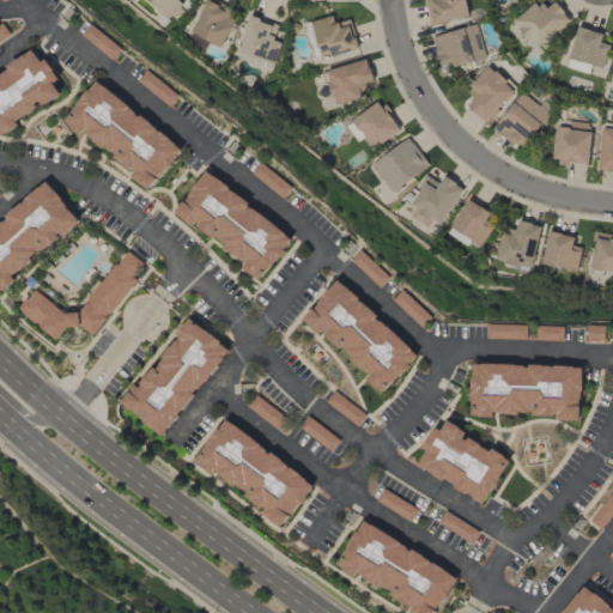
[(181,0),(146,0),(167,20),(184,4),(181,0)]
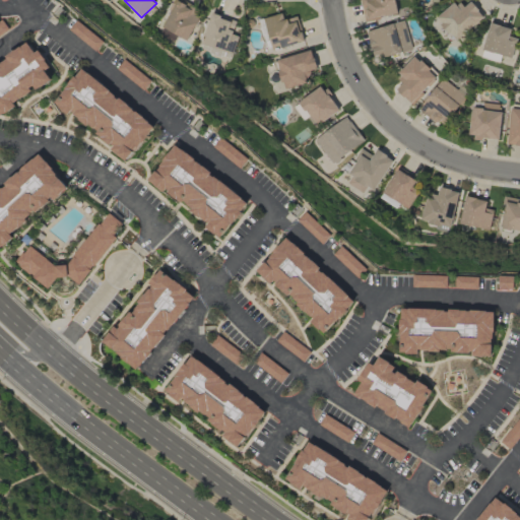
[(201,8),(180,0),(174,0),(163,29),(189,40),(201,8)]
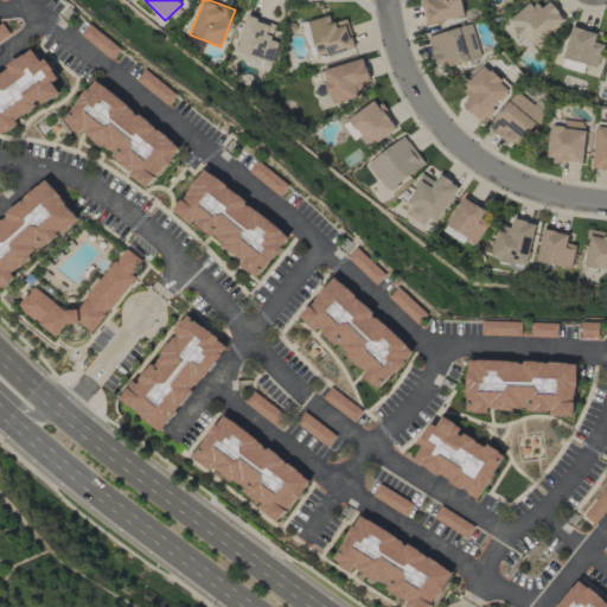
[(461,0),(422,0),(426,23),(464,18),(461,0)]
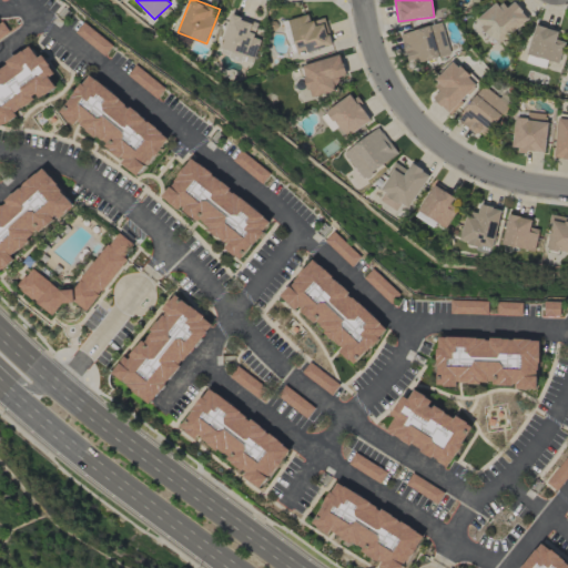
[(476,20),(498,46),(529,19),(514,2),(505,10),(498,1),(476,20)]
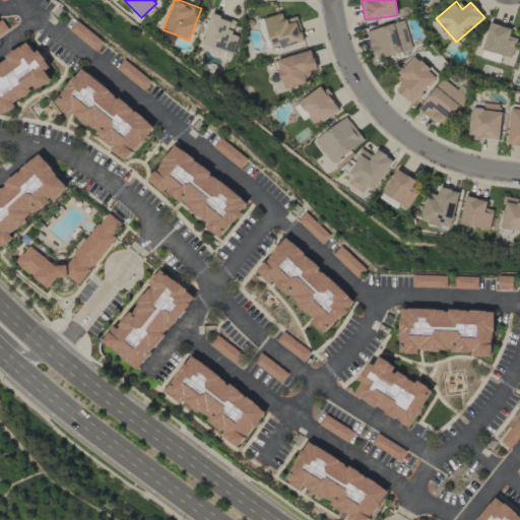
[(265,18),(272,50),(304,43),(298,16),(284,20),(282,13),(265,18)]
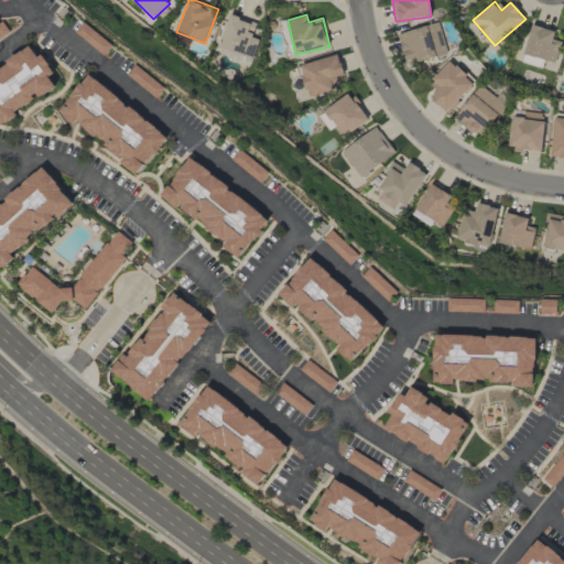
[(251,22),(228,15),(217,54),(251,64),(259,38),(248,34),(251,22)]
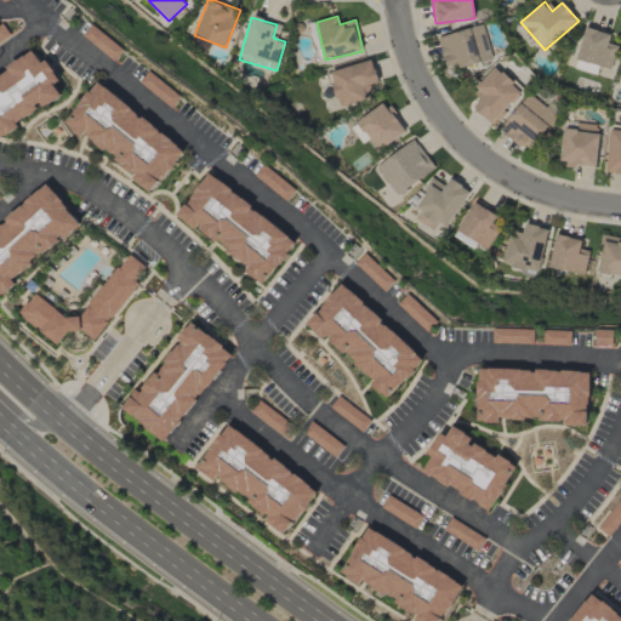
[(0,26),(0,43),(11,36),(3,24),(0,26)]
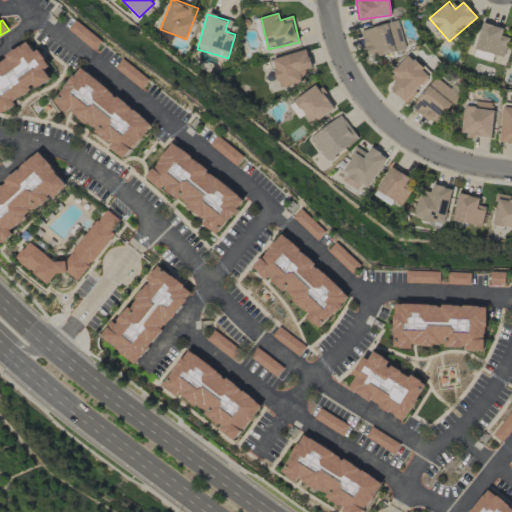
[(101,42),(76,20),(68,29),(94,51),(101,42)]
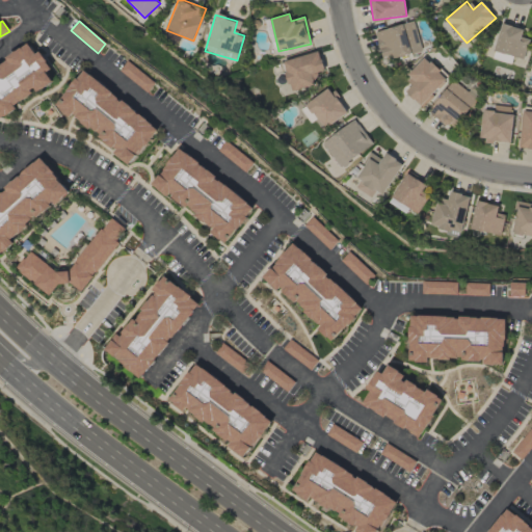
[(422,50),(413,21),(374,32),(383,61),(422,50)]
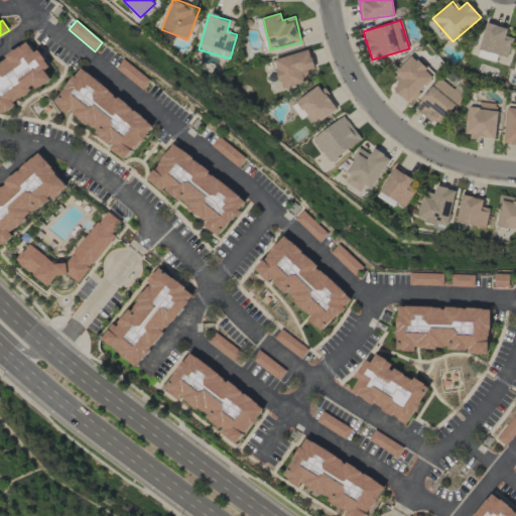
[(508,58),(513,38),(506,36),(507,27),(485,23),(478,58),(496,61),(497,55),(508,58)]
